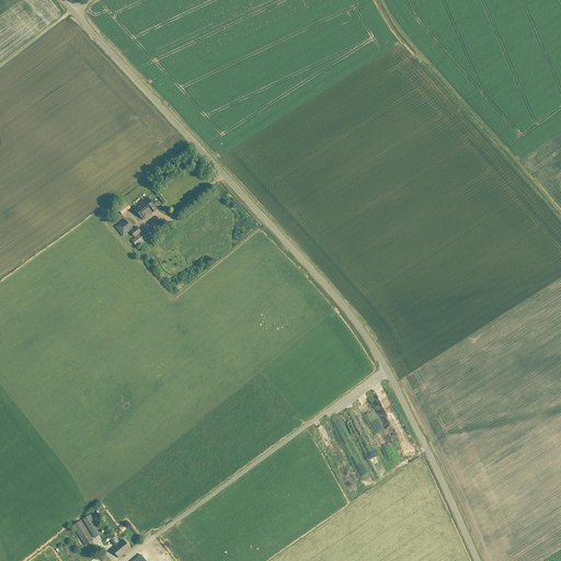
[(151,214),(157,209),(147,197),(134,208),(144,220),(152,214),(151,214)]
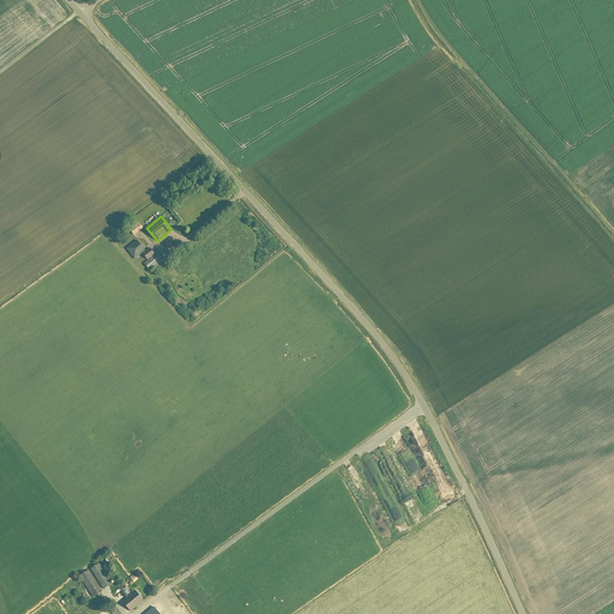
[(140,222),(131,229),(134,235),(144,229),(140,222)]
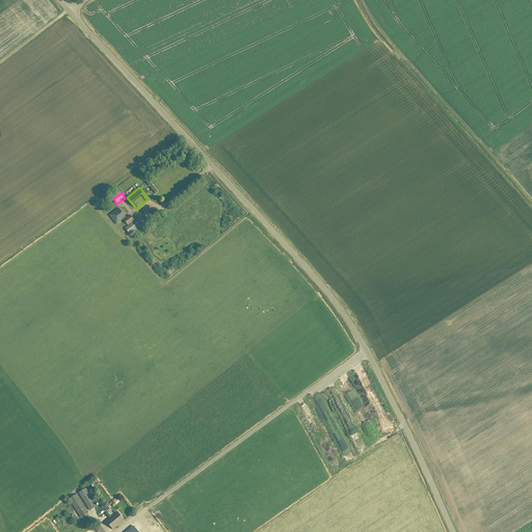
[(145,216),(152,211),(149,206),(141,211),(143,213),(145,216)]
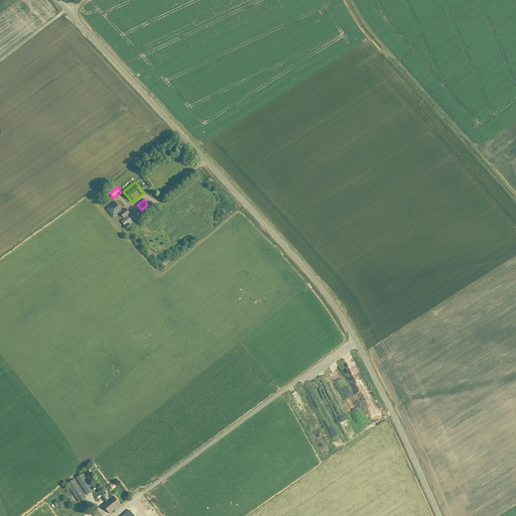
[(113,218),(122,211),(119,207),(115,203),(106,210),(113,218)]
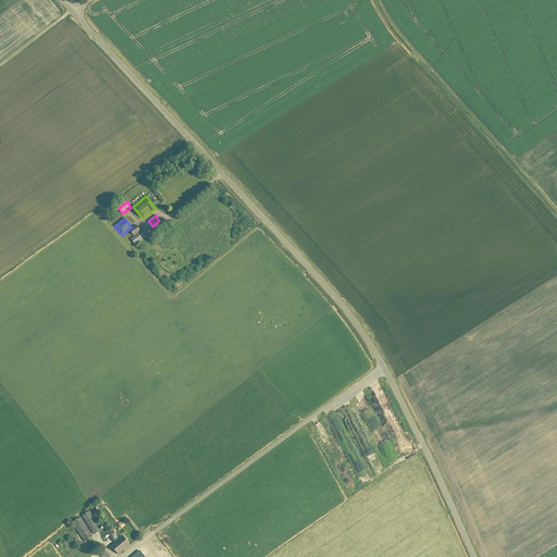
[(134,236),(139,232),(136,226),(130,231),(134,236)]
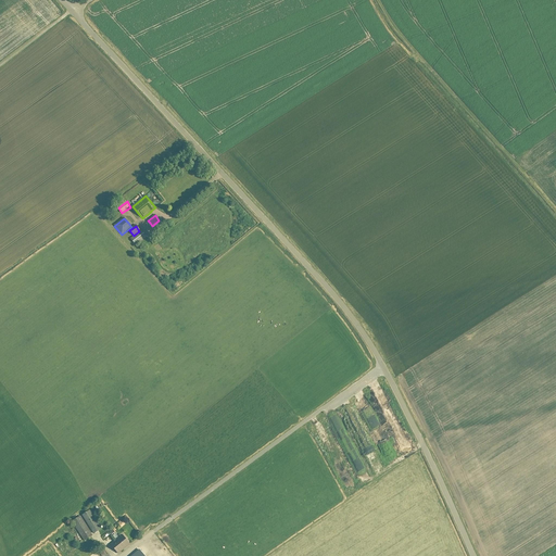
[(135,245),(147,237),(141,230),(130,239),(135,245)]
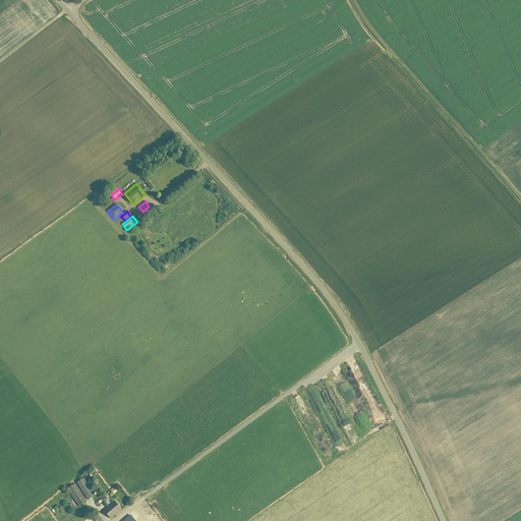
[(76,483),(88,501),(95,496),(83,478),(76,483)]
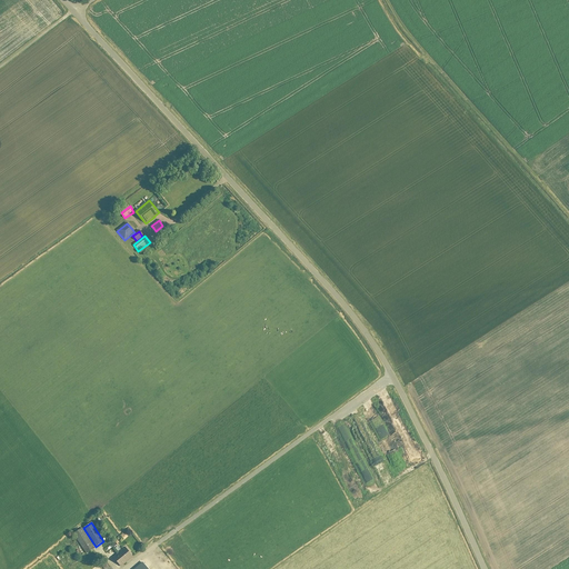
[(82,529),(73,533),(87,553),(95,549),(82,529)]
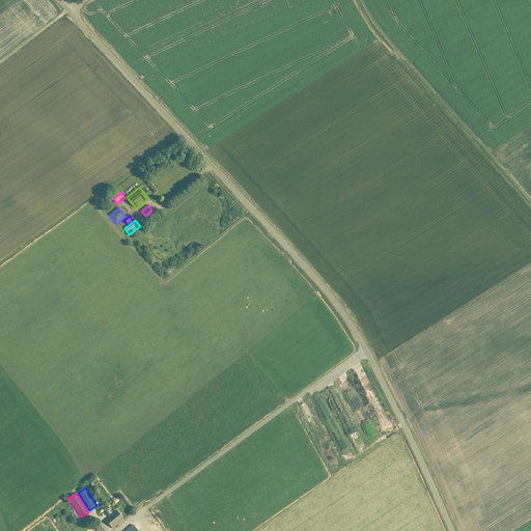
[(113,529),(124,520),(117,511),(106,521),(113,529)]
